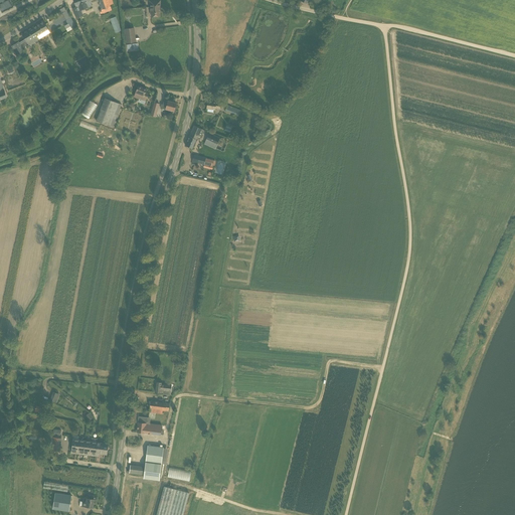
[(92,2),(91,0),(73,0),(76,7),(78,6),(80,10),(89,7),(92,5),(91,2),(92,2)]
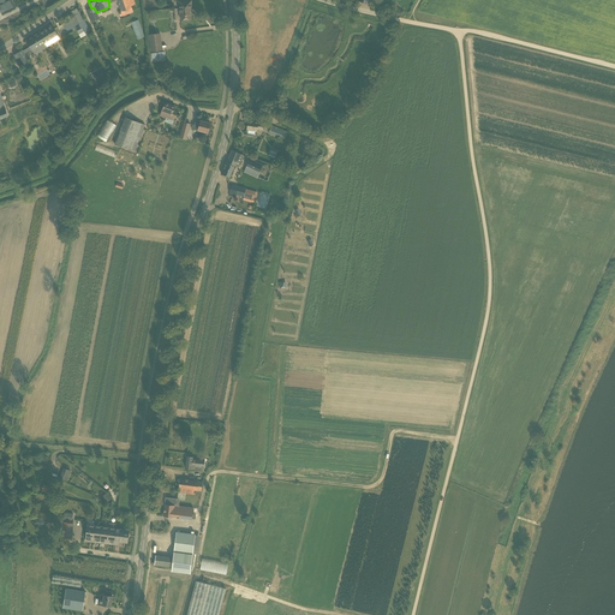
[(117,0),(120,11),(119,12),(120,17),(123,16),(133,12),(133,11),(132,9),(138,6),(136,0),(117,0)]
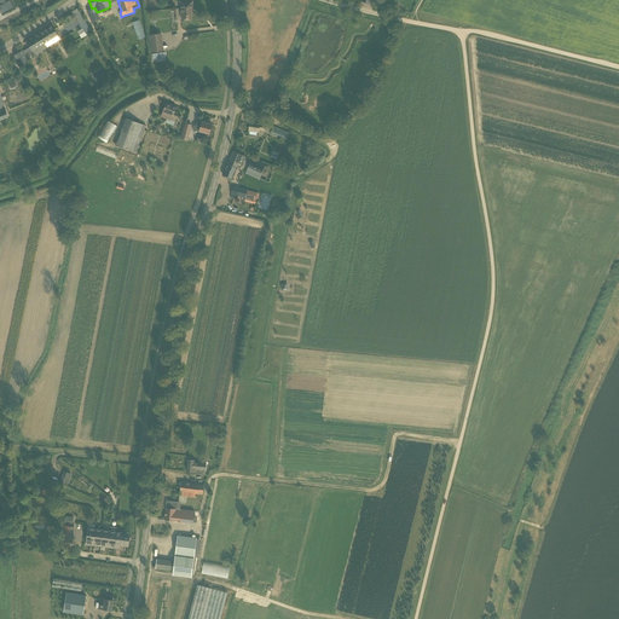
[(194,10),(192,7),(180,9),(180,16),(181,16),(181,21),(192,19),(192,10),(194,10)]
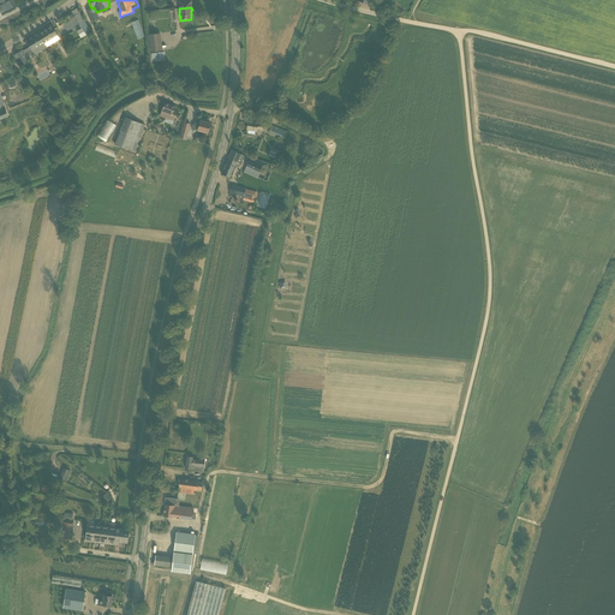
[(131,23),(137,37),(137,40),(145,37),(138,19),(131,23)]
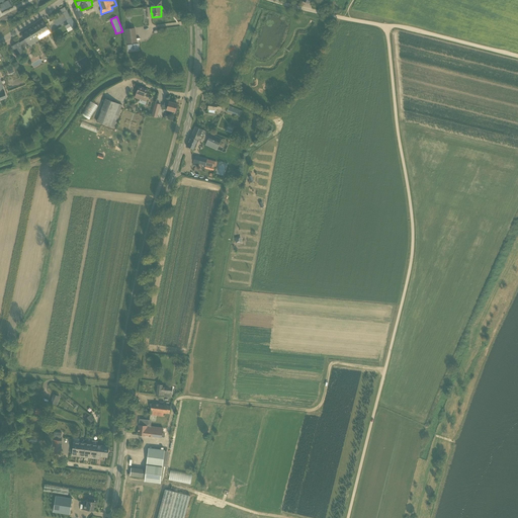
[(72,18),(67,20),(72,29),(76,26),(72,18)]
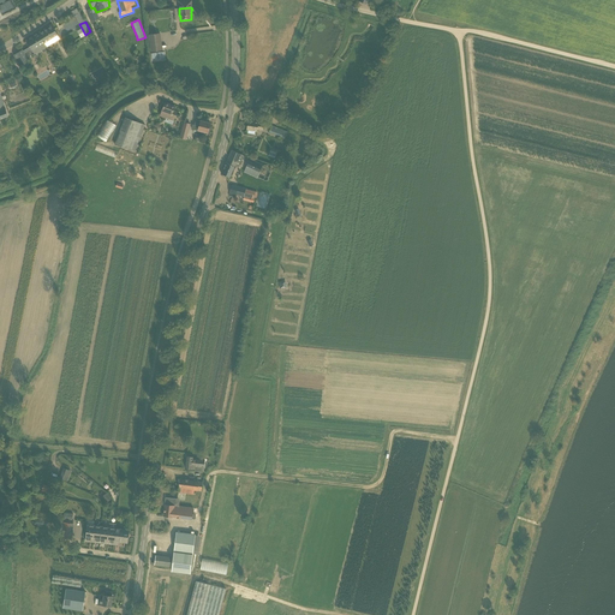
[(47,48),(61,40),(52,25),(40,34),(47,48)]
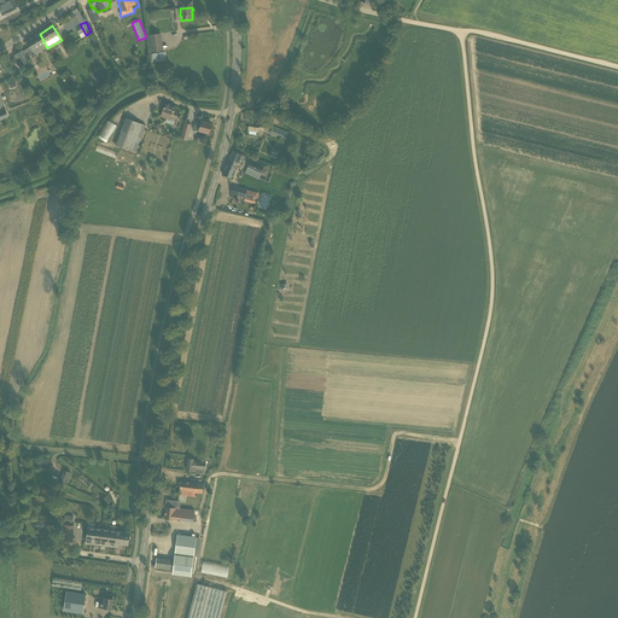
[(35,56),(47,48),(40,34),(27,42),(30,47),(23,52),(23,50),(13,56),(21,66),(30,62),(24,53),(31,50),(35,56)]
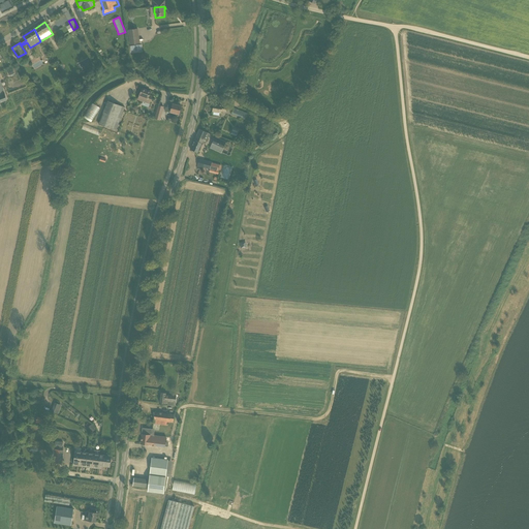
[(128,30),(129,44),(138,43),(137,29),(128,30)]
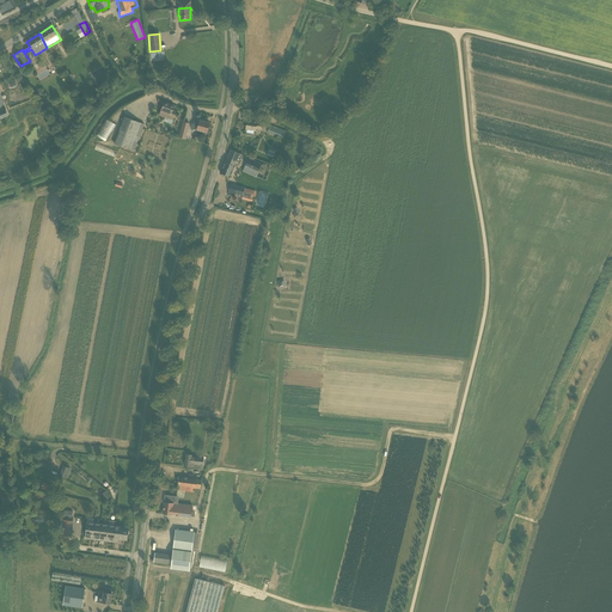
[(37,96),(46,105),(50,102),(41,92),(37,96)]
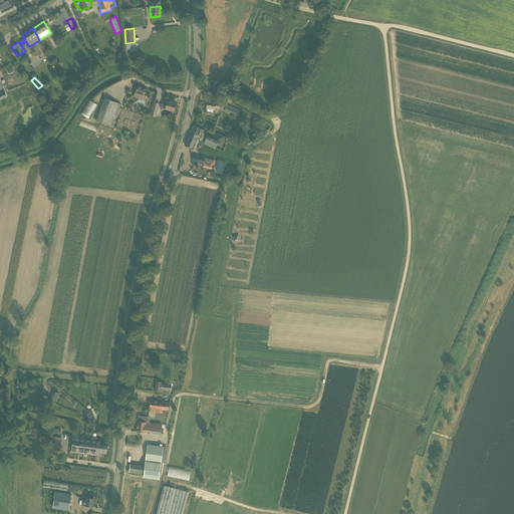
[(146,101),(147,96),(144,95),(147,89),(139,85),(134,96),(146,101)]
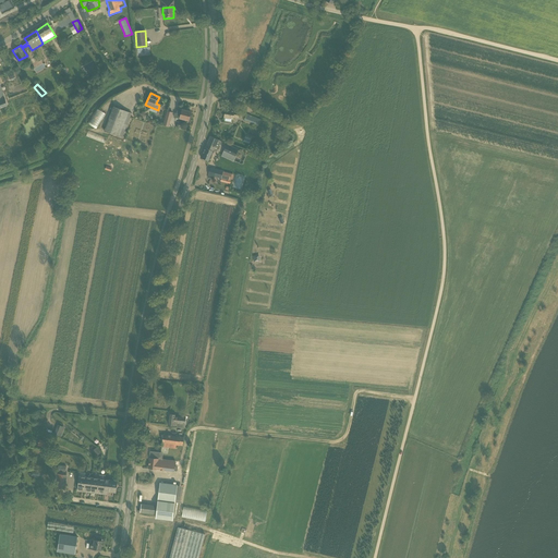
[(105,131),(122,137),(132,113),(113,107),(105,131)]
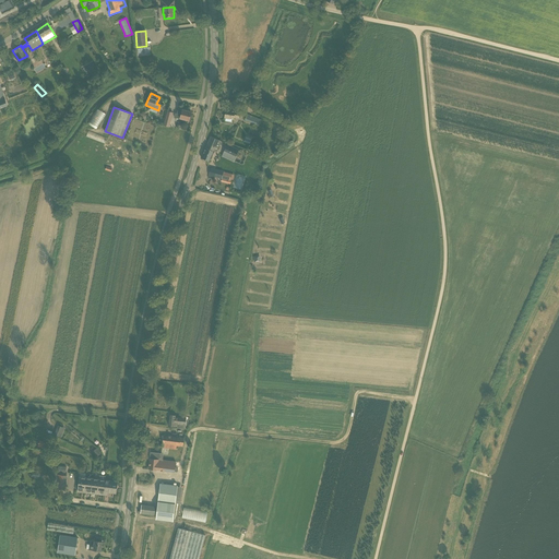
[(88,123),(96,129),(106,115),(98,109),(88,123)]
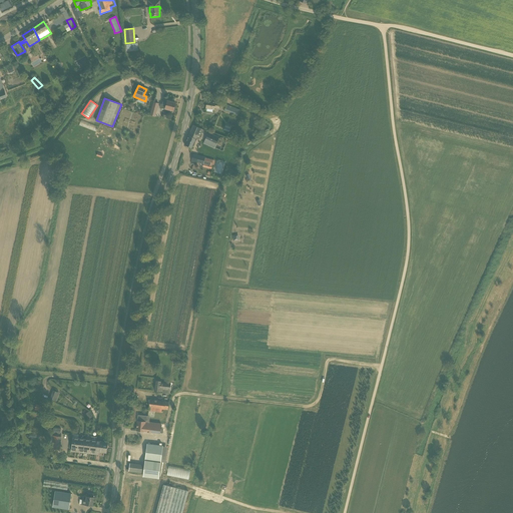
[(160,108),(170,110),(172,111),(173,110),(175,103),(163,100),(162,104),(161,103),(160,108)]
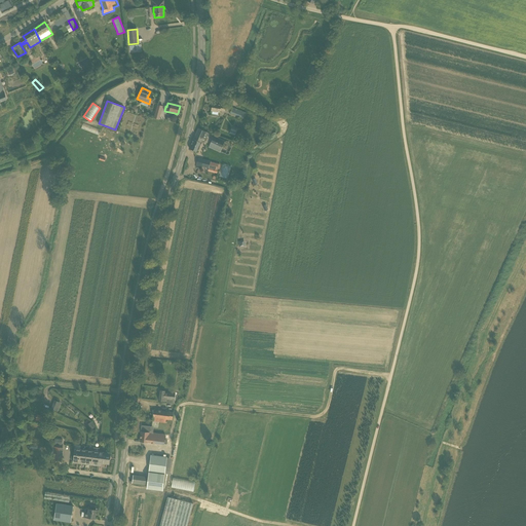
[(224,111),(225,106),(221,105),(213,104),(212,111),(212,114),(218,115),(218,112),(220,112),(220,111),(224,111)]
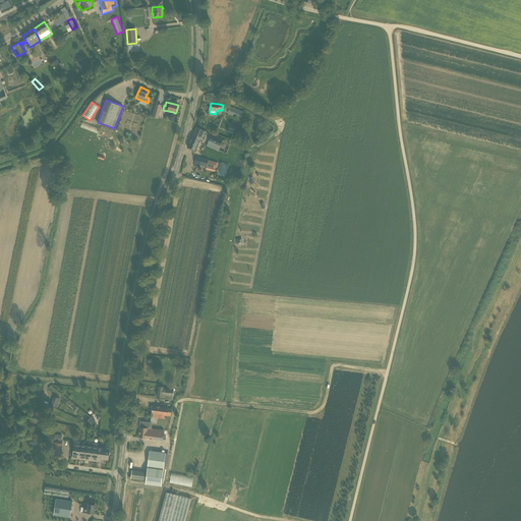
[(153,117),(158,118),(161,105),(156,104),(153,117)]
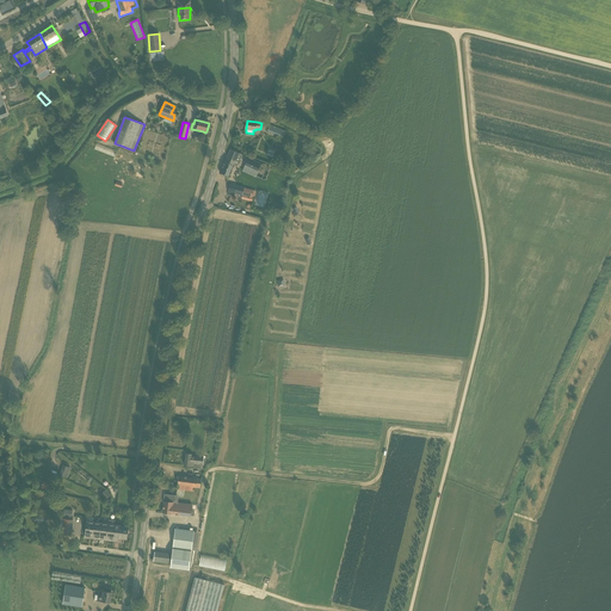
[(270,125),(267,131),(283,137),(285,131),(270,125)]
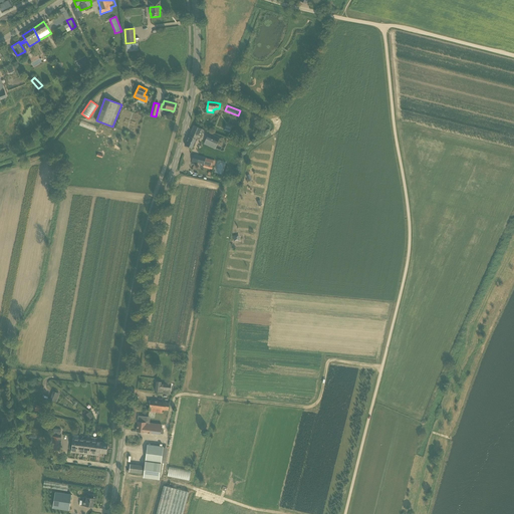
[(81,120),(79,126),(97,133),(99,126),(81,120)]
